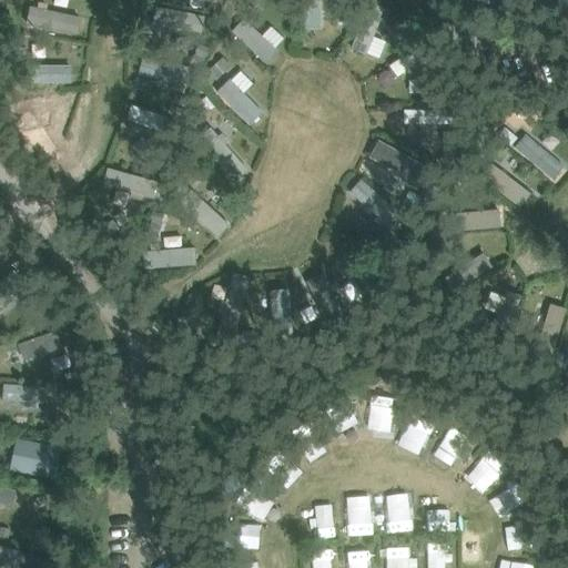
[(50,0),(49,29),(81,31),(82,13),(69,12),(69,0),(50,0)]
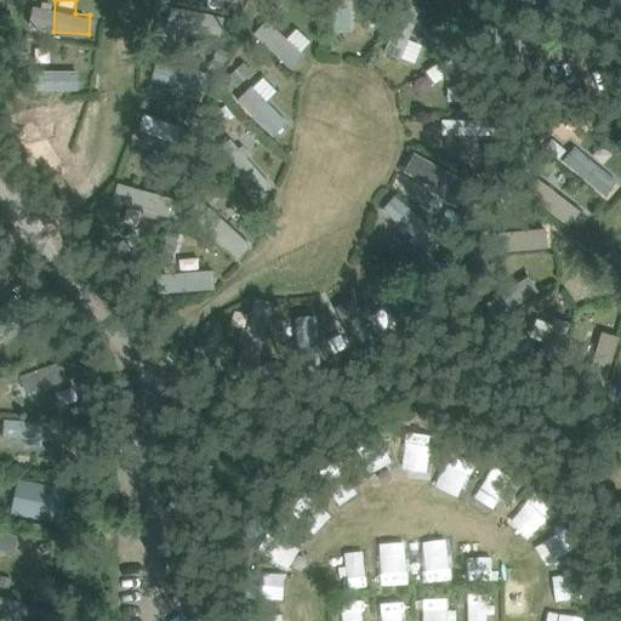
[(399,9),(388,55),(417,62),(429,16),(399,9)]
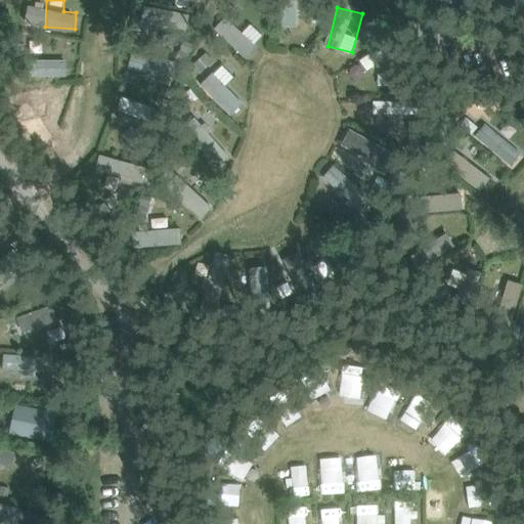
[(78,60),(46,62),(46,77),(78,76),(78,60)]
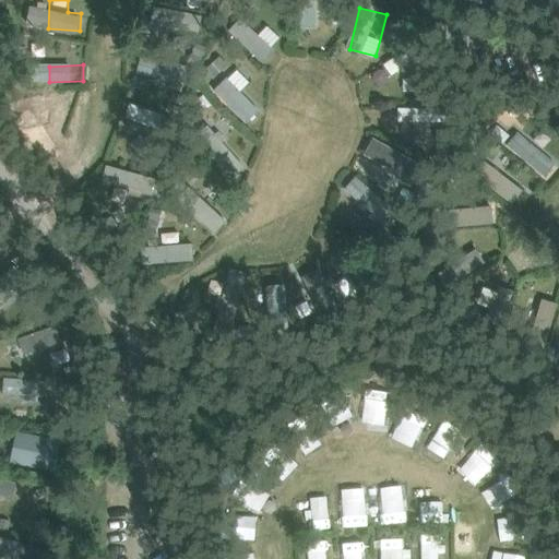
[(246,122),(260,109),(240,90),(249,81),(236,67),(213,90),(246,122)]
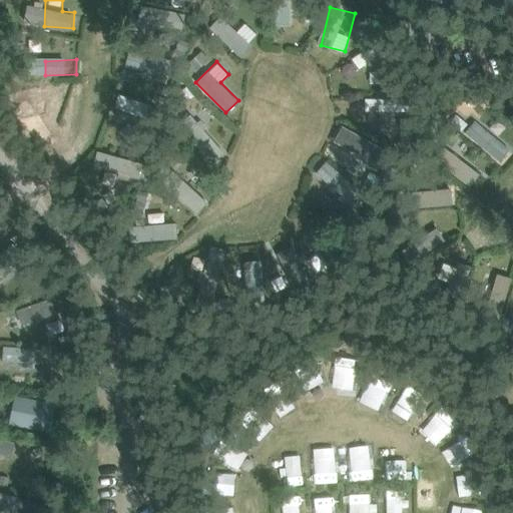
[(159,85),(156,92),(167,96),(169,89),(159,85)]
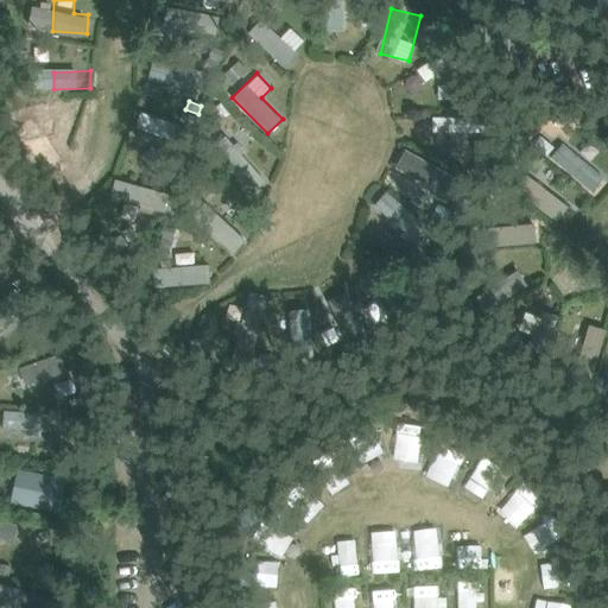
[(35,119),(55,175),(75,168),(55,112),(35,119)]
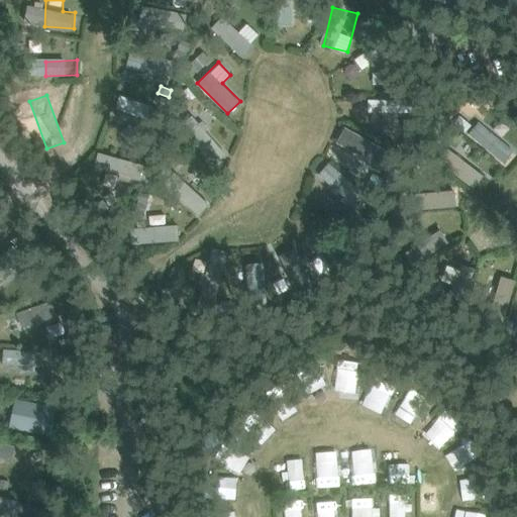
[(157,96),(153,103),(164,107),(167,100),(157,96)]
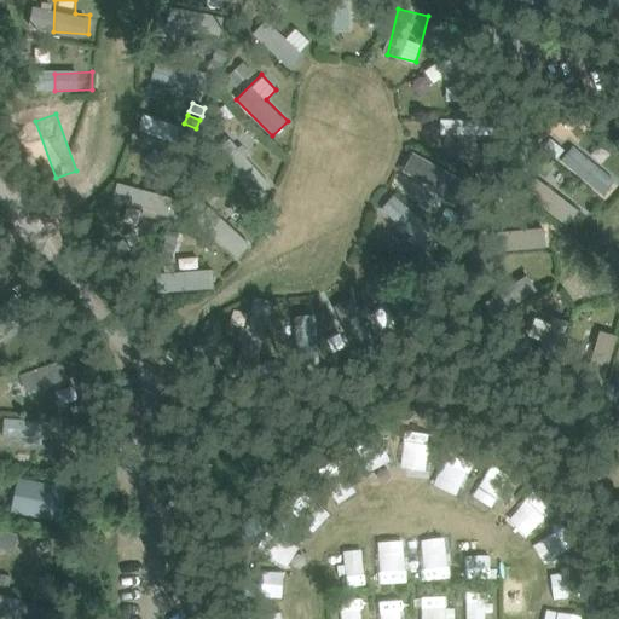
[(204,126),(201,146),(213,149),(217,128),(204,126)]
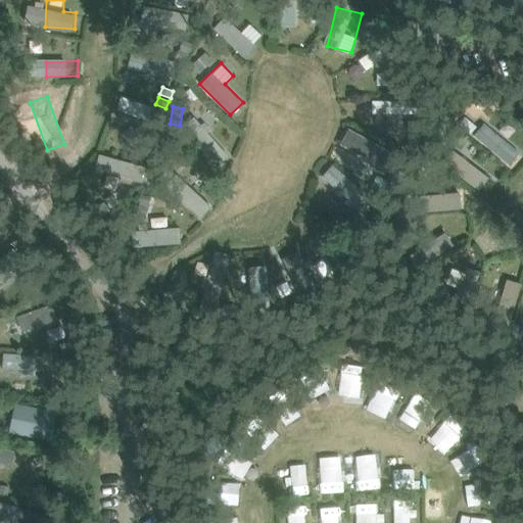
[(511,164),(522,151),(501,131),(488,144),(511,164)]
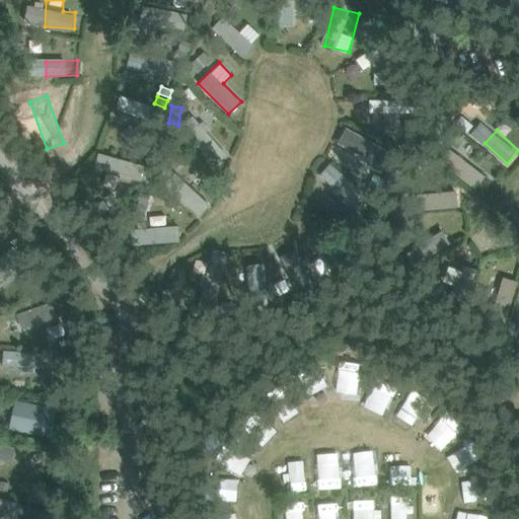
[(327,161),(316,173),(342,198),(354,184),(327,161)]
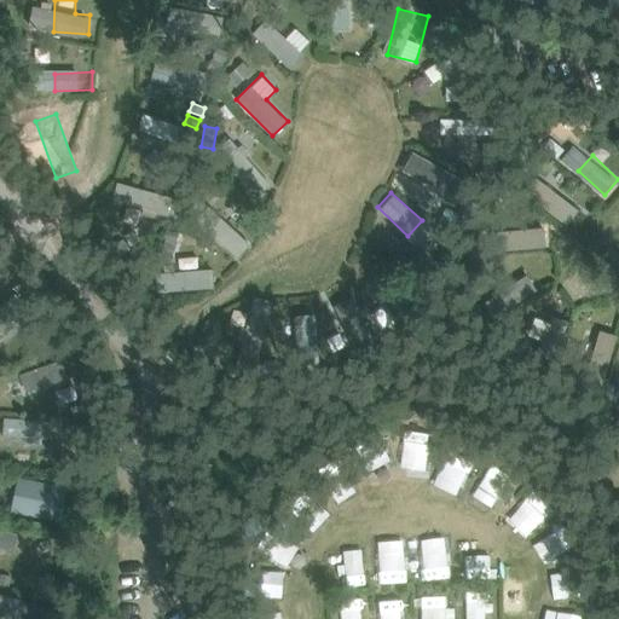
[(492,250),(544,243),(542,227),(490,236),(492,250)]
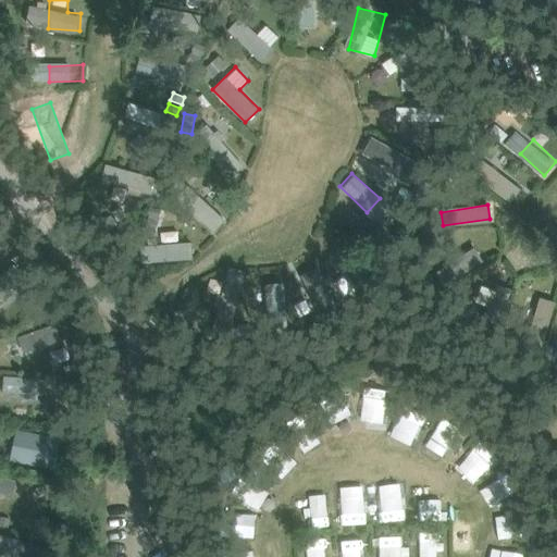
[(120,210),(113,217),(122,224),(127,218),(120,210)]
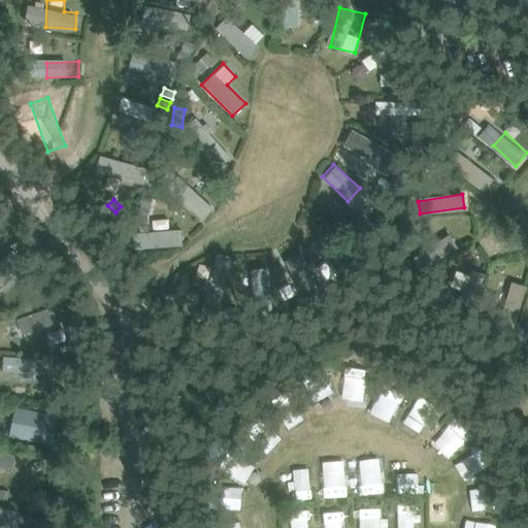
[(104,204),(99,210),(107,218),(112,211),(104,204)]
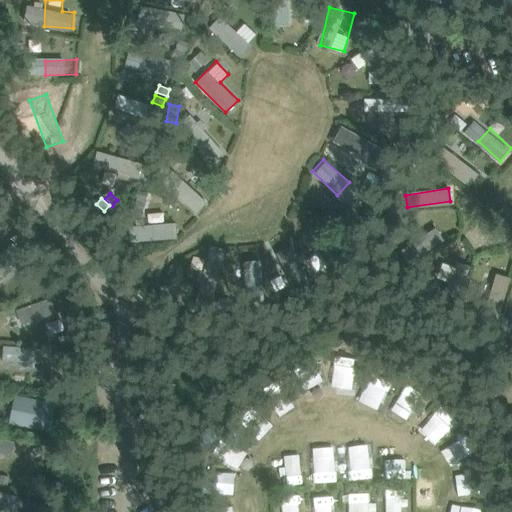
[(174,238),(174,221),(165,222),(164,212),(148,213),(148,223),(135,224),(136,239),(174,238)]
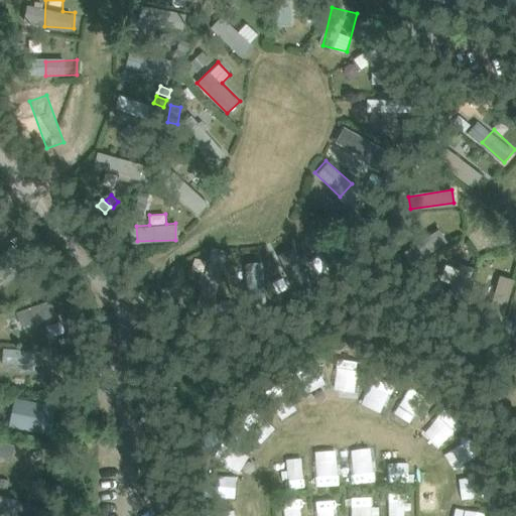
[(448,244),(439,222),(411,235),(421,256),(448,244)]
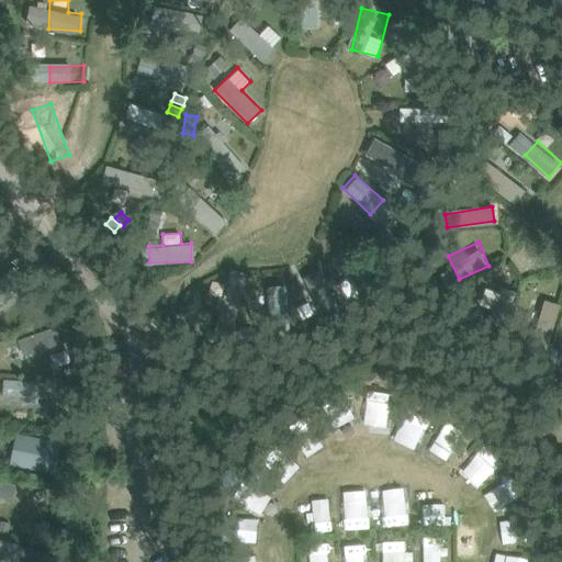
[(214,280),(209,291),(224,296),(218,310),(229,314),(246,277),(232,271),(225,284),(214,280)]
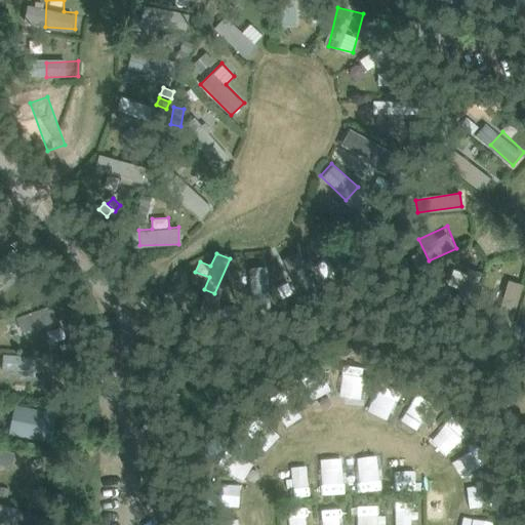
[(273,266),(250,267),(251,301),(273,300),(273,266)]
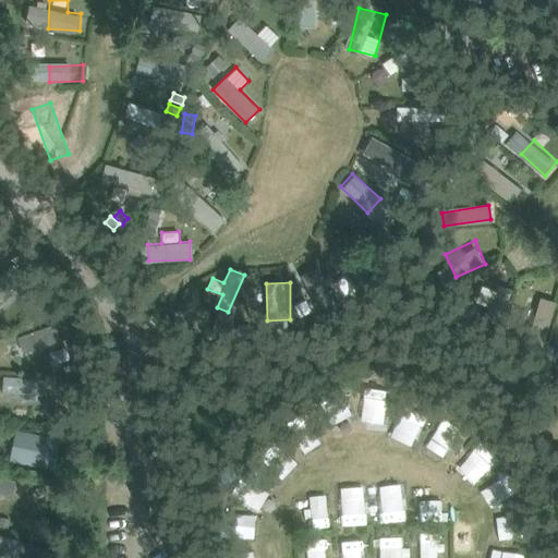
[(55,324),(16,337),(24,362),(63,349),(55,324)]
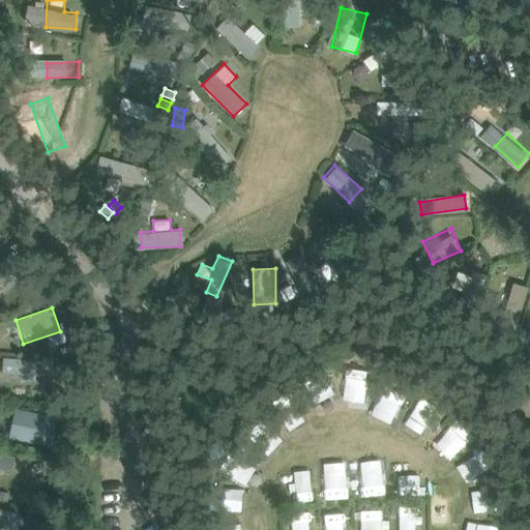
[(266,328),(244,330),(245,341),(266,339),(266,328)]
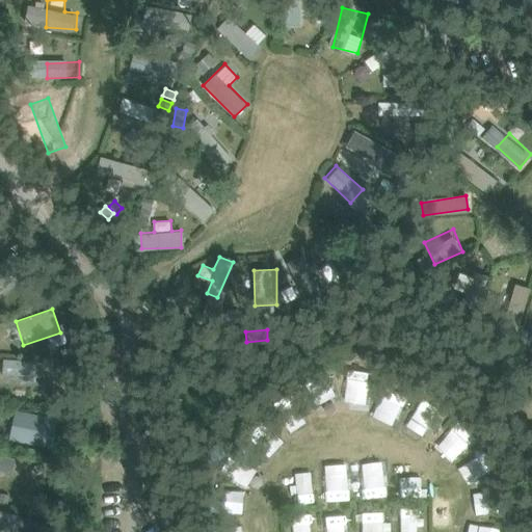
[(44,376),(44,360),(1,358),(1,376),(44,376)]
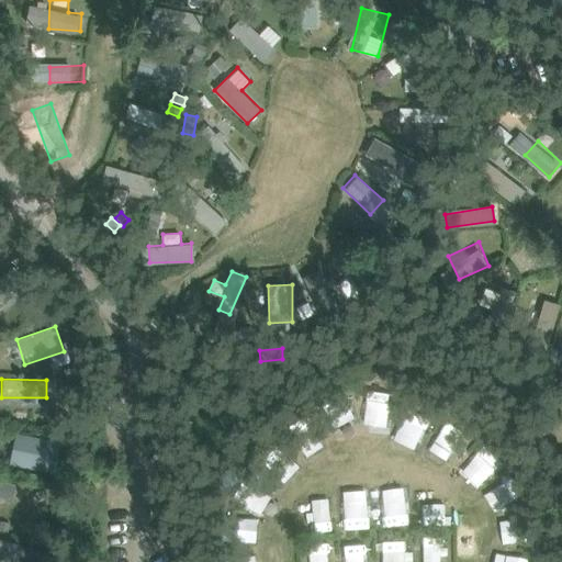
[(327,398),(343,435),(360,428),(345,392),(327,398)]
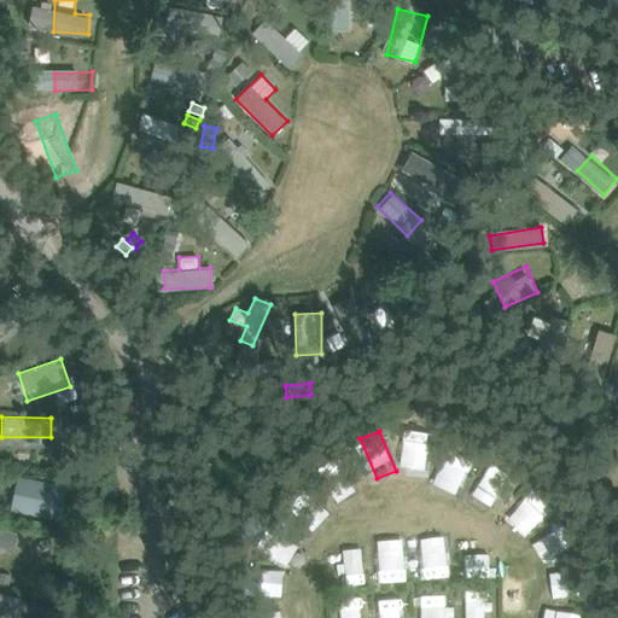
[(344,502),(362,491),(347,465),(327,476),(344,502)]
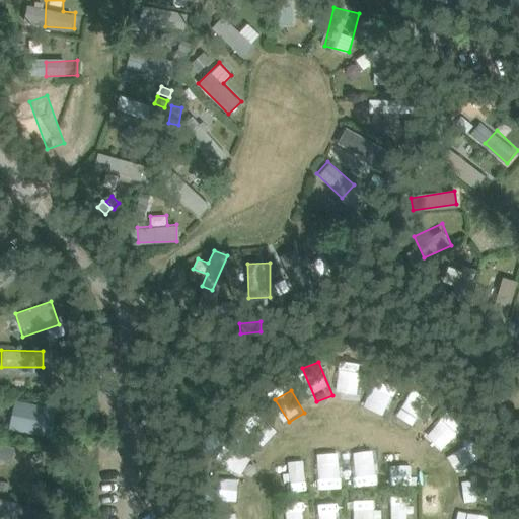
[(53,423),(54,403),(10,400),(8,430),(32,431),(33,422),(53,423)]
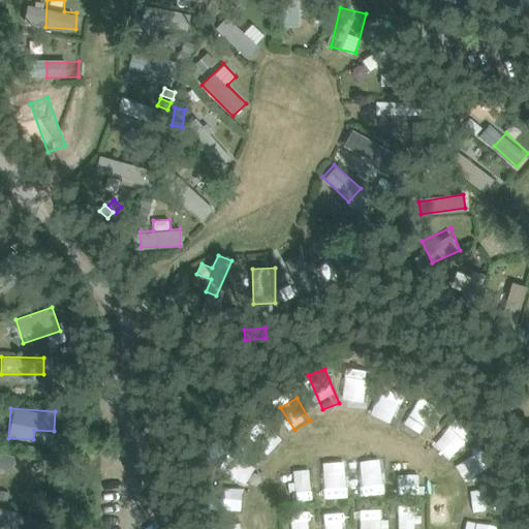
[(248,440),(269,450),(279,432),(258,421),(248,440)]
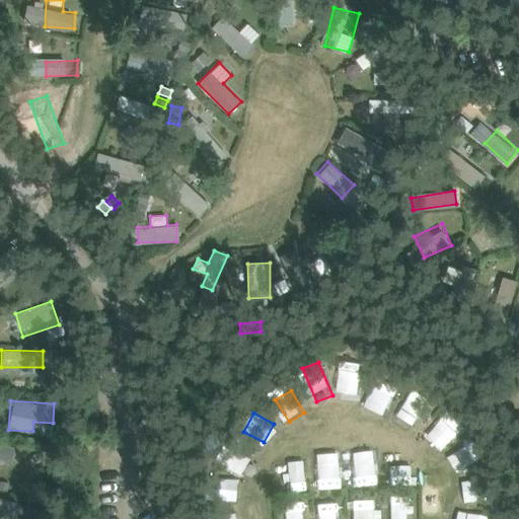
[(0,459),(12,462),(14,447),(0,445),(0,459)]
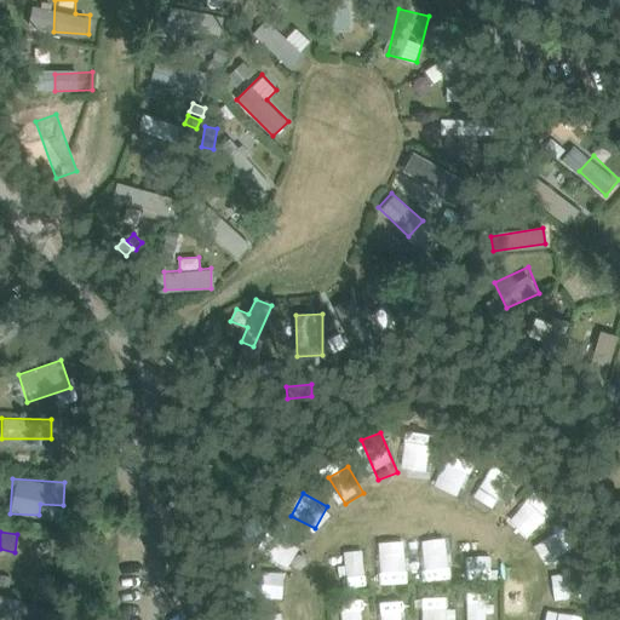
[(445,539),(422,543),(426,580),(449,578),(445,539)]
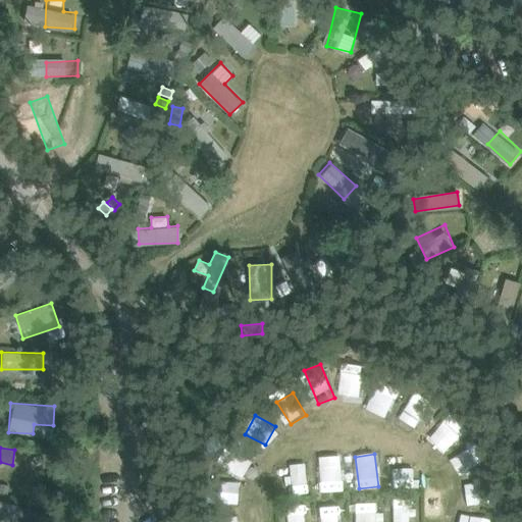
[(318,488),(342,488),(342,466),(317,467),(318,488)]
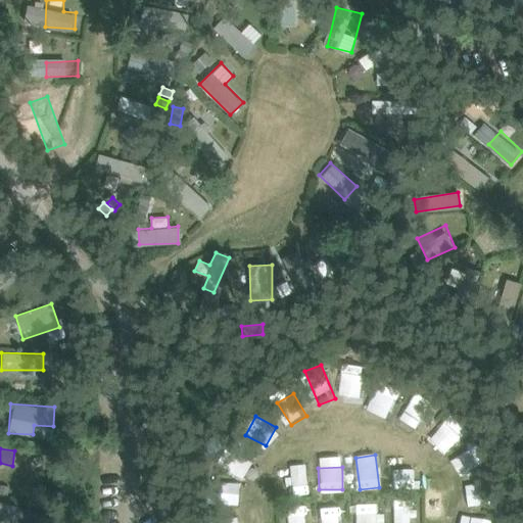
[(0,500),(7,502),(9,486),(0,484),(0,500)]
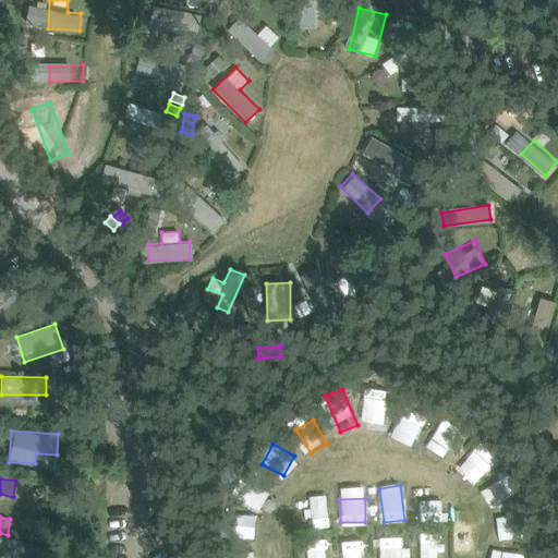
[(0,535),(0,556),(4,557),(9,557),(14,541),(0,535)]
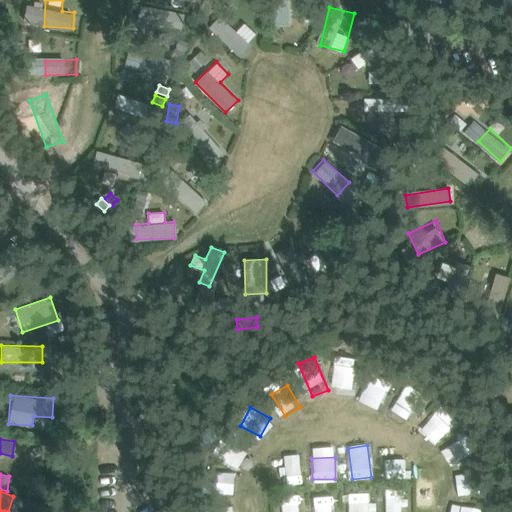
[(366,511),(367,494),(348,494),(348,511),(366,511)]
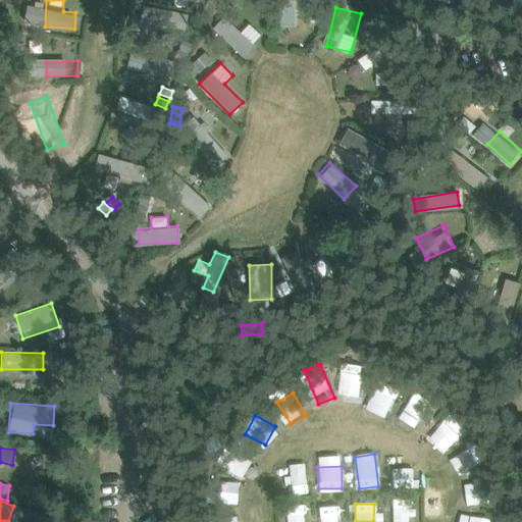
[(390,521),(408,521),(407,505),(390,506),(390,521)]
